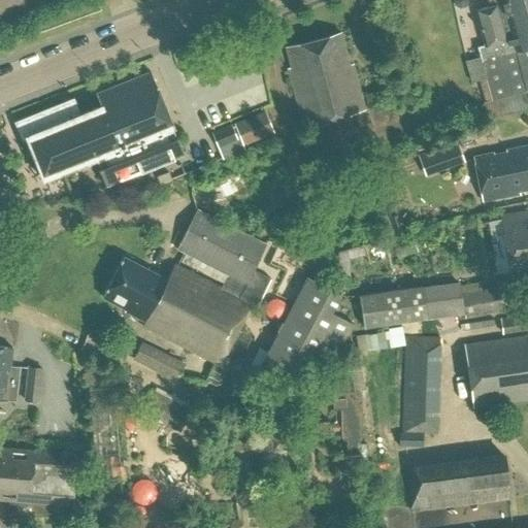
[(0,0),(0,17),(32,0),(0,0)]
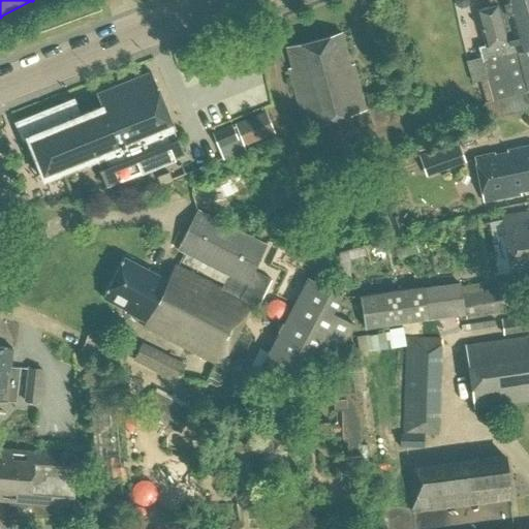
[(528,0),(489,0),(491,6),(475,10),(485,44),(477,47),(492,100),(483,102),(488,120),(528,109),(528,0)]
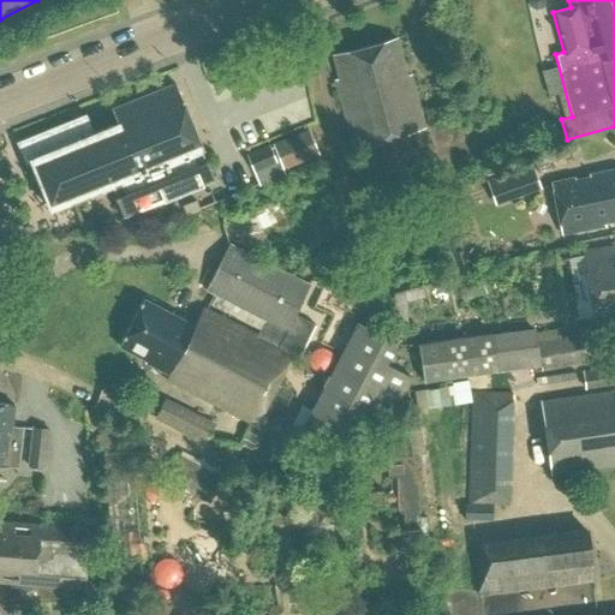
[(427,127),(401,37),(328,58),(353,148),(427,127)]
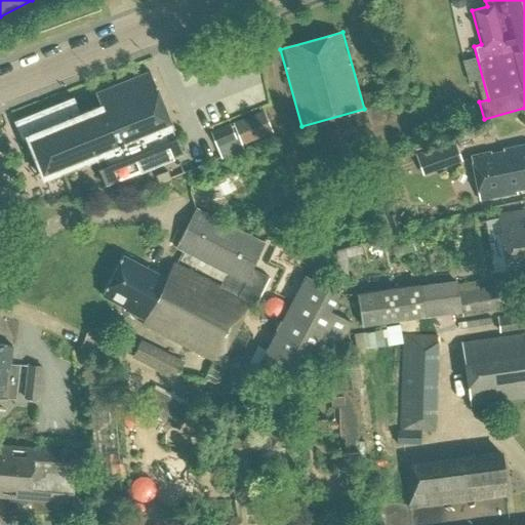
[(71,167),(72,170),(96,160),(98,166),(97,166),(105,185),(183,153),(149,72),(94,93),(99,105),(78,114),(72,97),(13,121),(21,138),(26,137),(42,179),(71,167)]
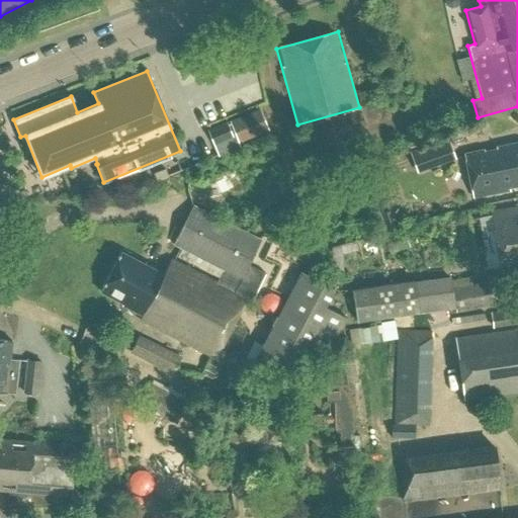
[(229,119),(238,142),(268,128),(259,106),(229,119)]
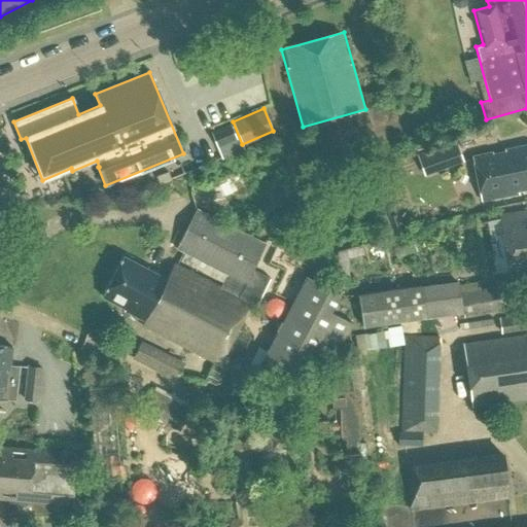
[(210,131),(216,147),(236,139),(230,123),(210,131)]
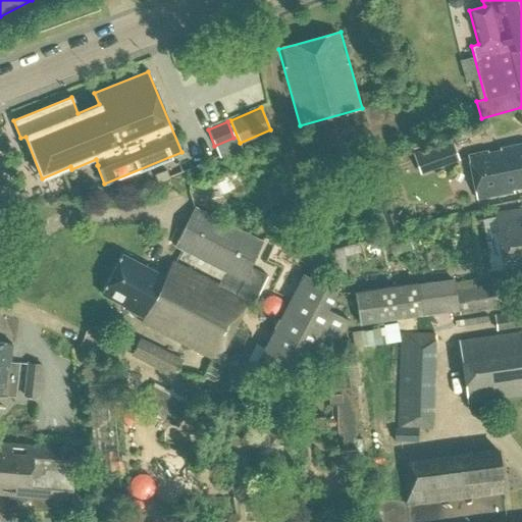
[(412,152),(418,173),(455,161),(449,140),(412,152)]
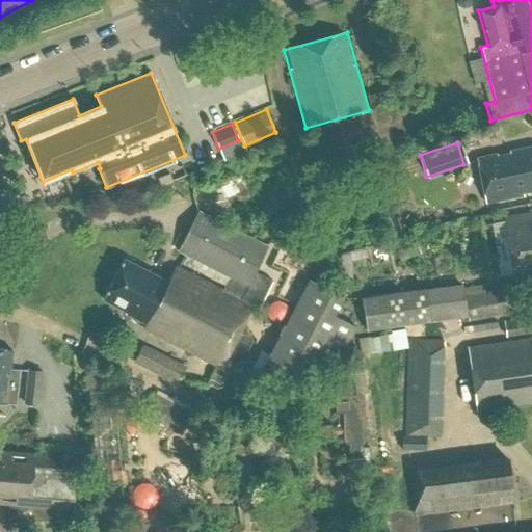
[(531,145),(512,151),(512,153),(500,155),(500,153),(475,158),(484,203),(522,195),(522,192),(531,190),(531,145)]
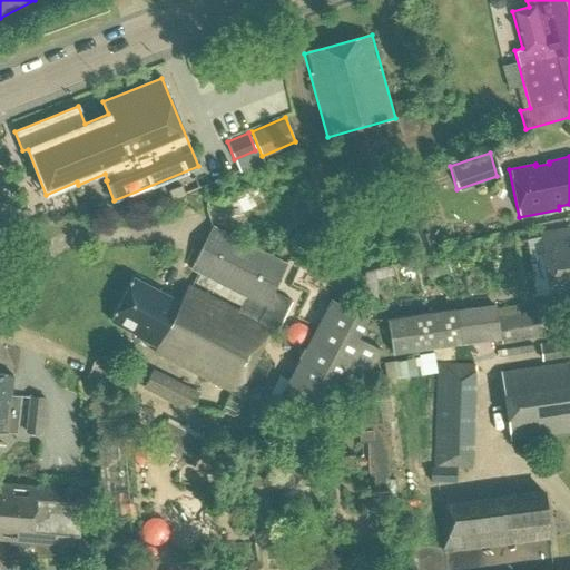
[(153,352),(235,393),(267,330),(275,333),(291,301),(272,291),(285,264),(212,227),(190,268),(245,296),(237,312),(186,286),(179,302),(131,277),(109,321),(134,333),(133,336),(155,347),(153,352)]
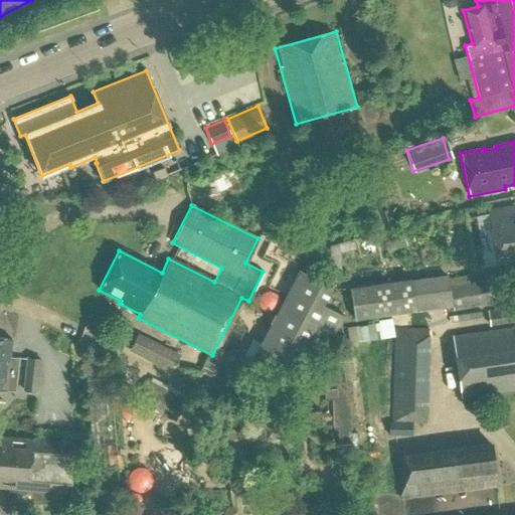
[(514,205),(486,210),(496,270),(514,267),(514,207),(514,208),(514,205)]
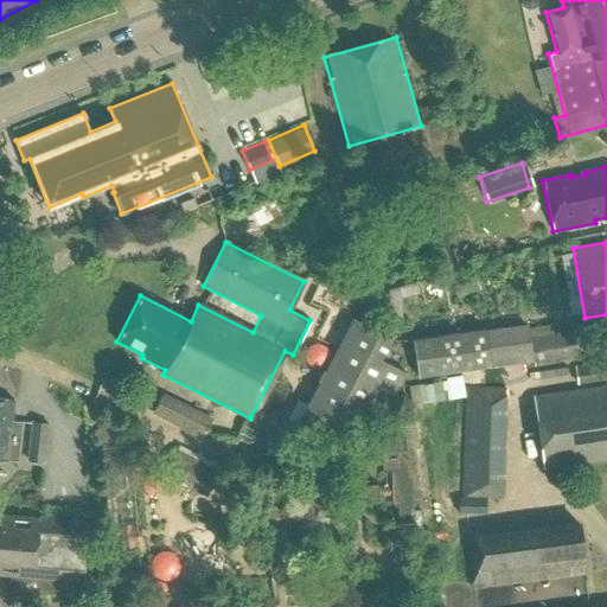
[(458,268),(452,244),(445,247),(449,270),(458,268)]
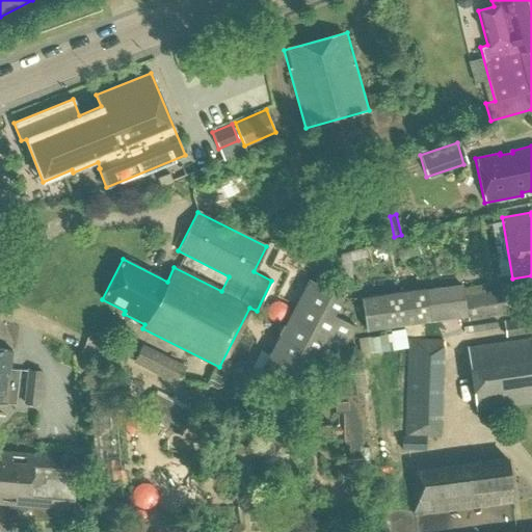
[(395,249),(400,260),(420,251),(415,241),(395,249)]
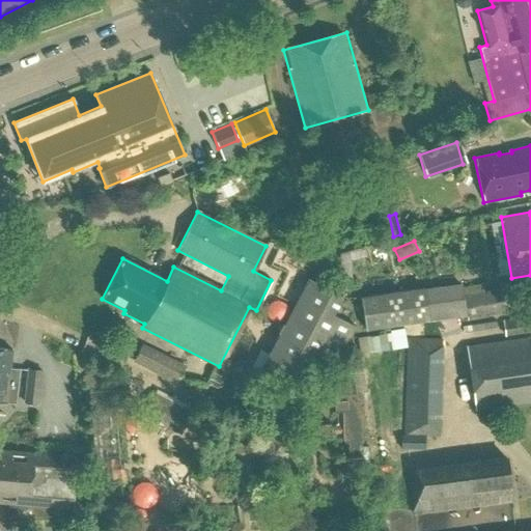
[(339,252),(340,282),(352,281),(351,259),(367,255),(365,245),(339,252)]
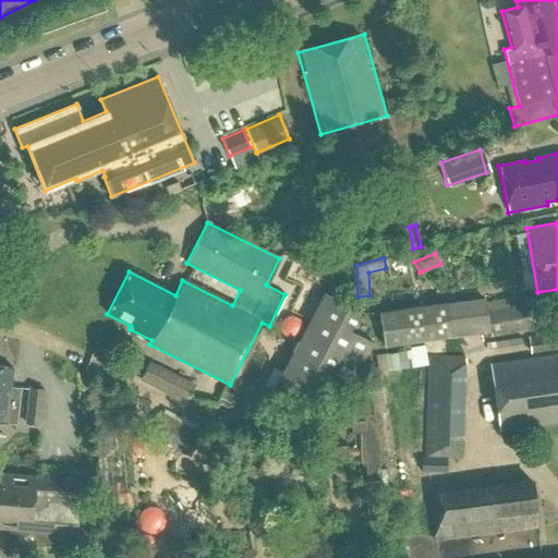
[(522,293),(485,300),(483,286),(441,292),(441,289),(378,300),(384,334),(524,310),(522,293)]
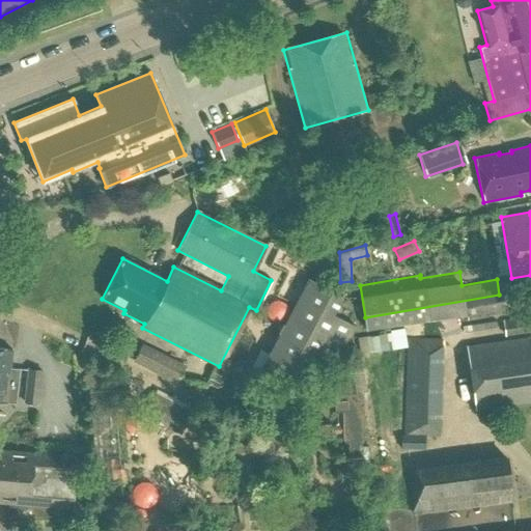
[(337,284),(329,299),(341,306),(350,291),(337,284)]
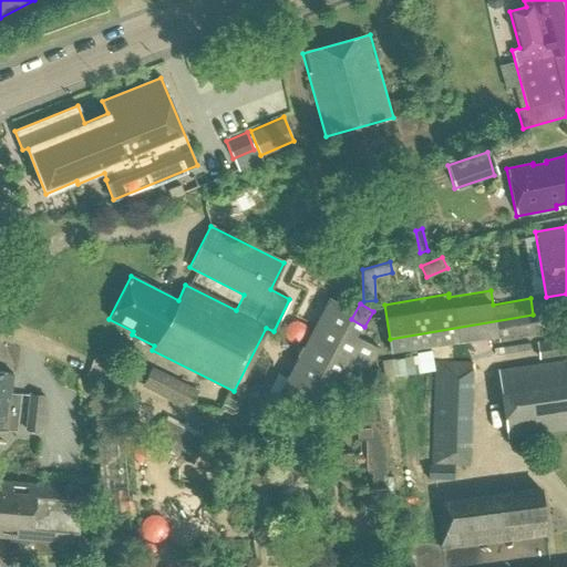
[(559,339),(537,343),(538,358),(566,353),(566,340),(559,341),(559,339)]
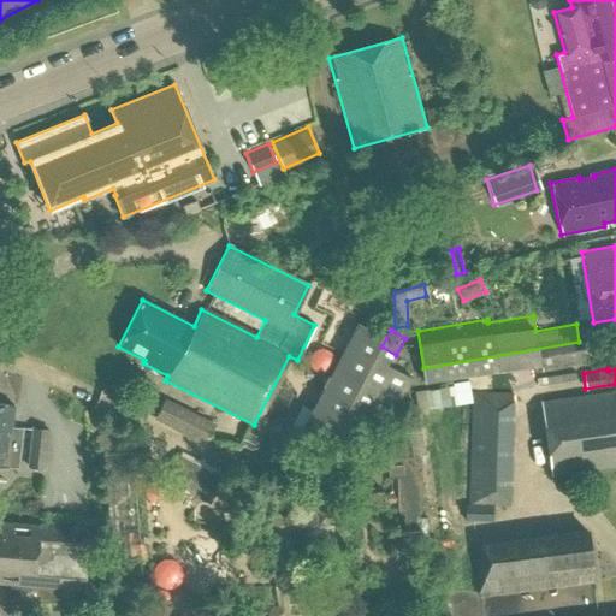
[(615,391),(539,403),(550,475),(615,466),(615,391)]
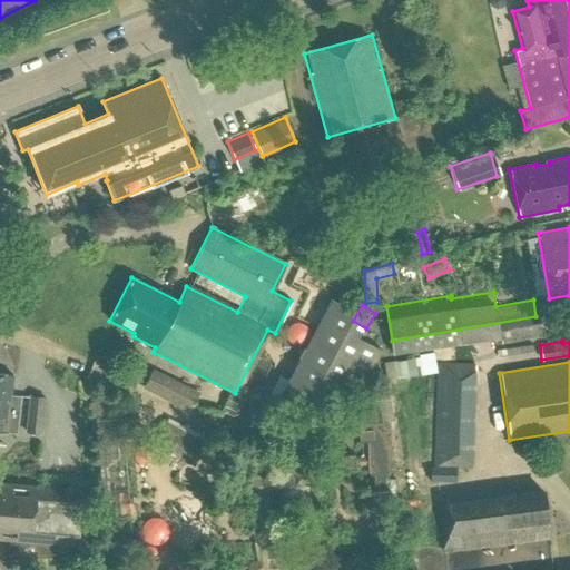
[(435,364),(433,468),(430,468),(430,481),(454,482),(454,468),(469,469),(472,365),(435,364)]
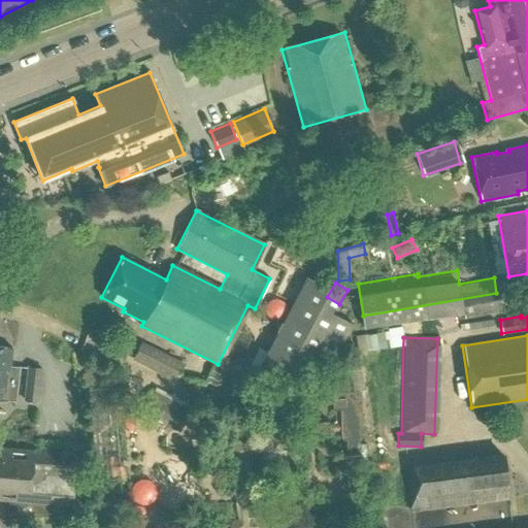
[(139,344),(133,358),(175,380),(183,366),(139,344)]
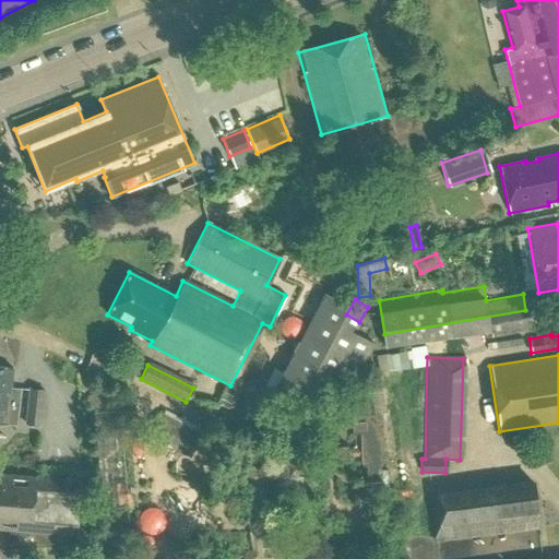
[(10,389),(12,368),(0,367),(0,424),(14,425),(19,389),(10,389)]
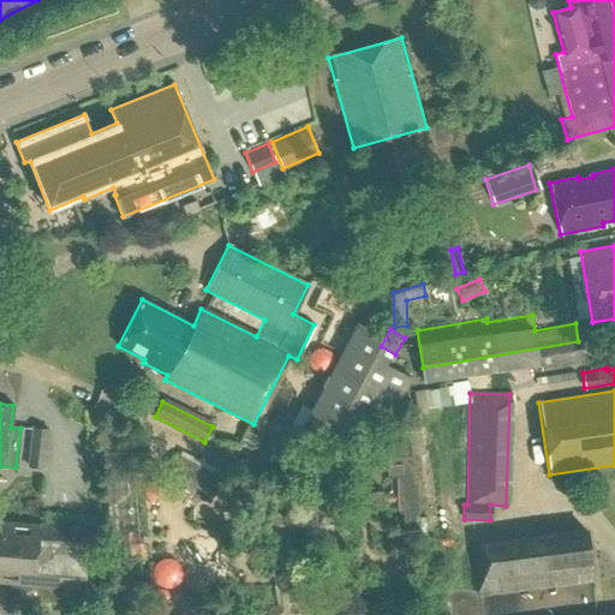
[(371,470),(372,509),(377,509),(380,548),(419,545),(418,508),(421,508),(419,455),(422,454),(417,423),(395,427),(401,463),(371,470)]
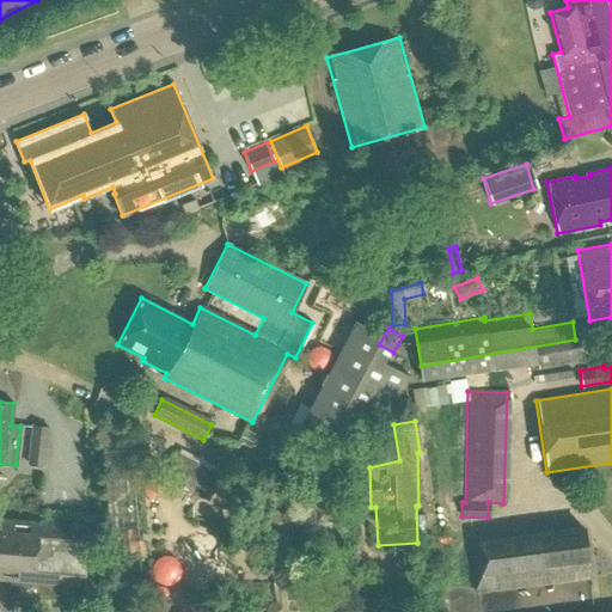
[(26,464),(43,466),(48,427),(30,424),(26,464)]
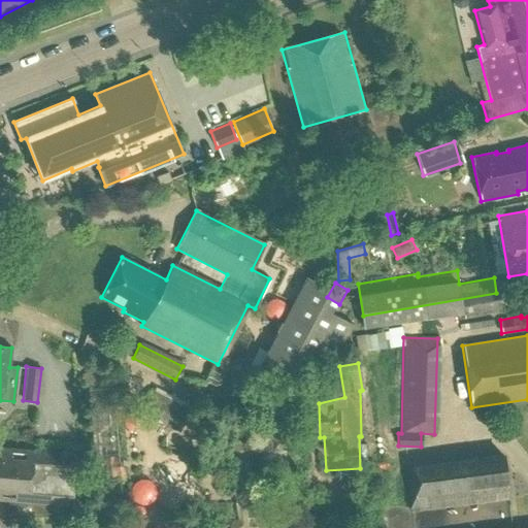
[(141,413),(178,431),(189,411),(152,393),(141,413)]
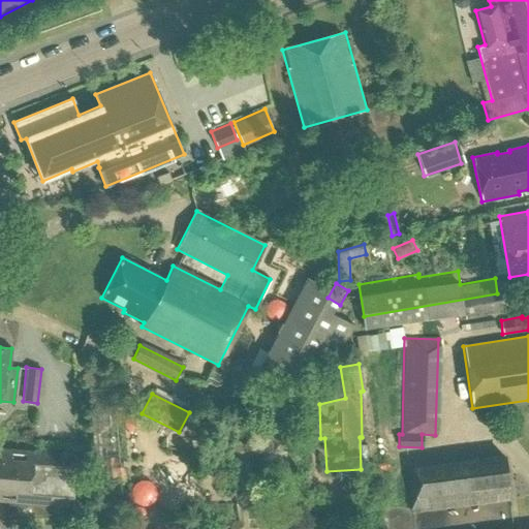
[(0,499),(8,500),(9,519),(82,515),(80,497),(71,496),(75,456),(0,449),(0,499)]
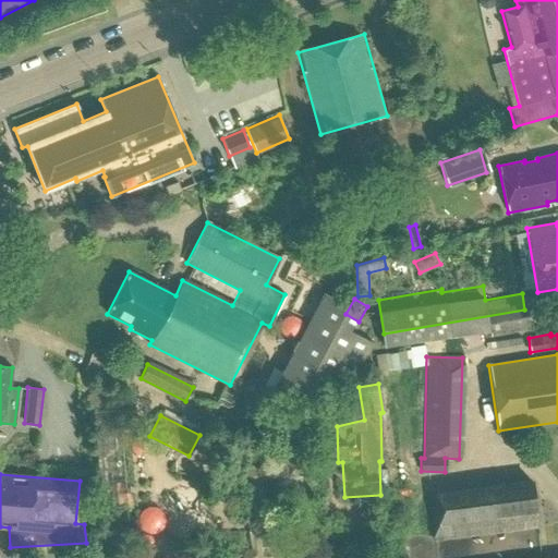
[(448,493),(428,496),(434,541),(455,537),(448,493)]
